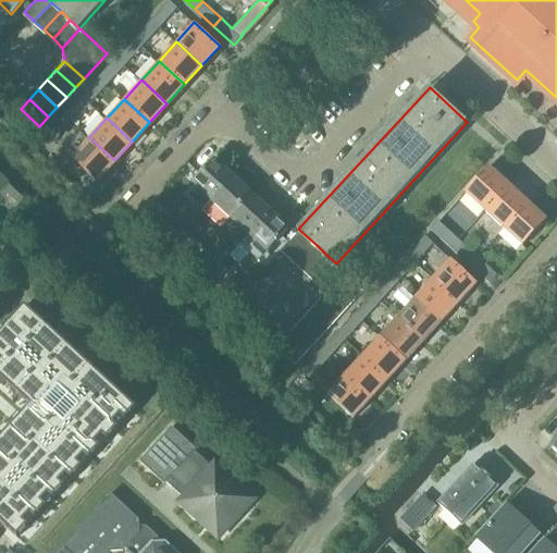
[(114,160),(89,137),(71,156),(97,180),(114,160)]
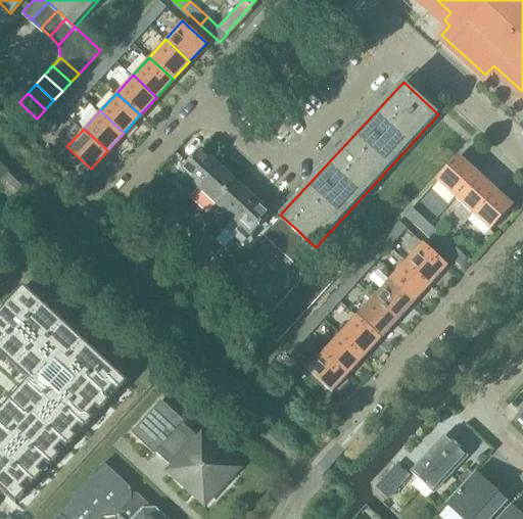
[(198,186),(219,163),(201,147),(181,170),(198,186)]
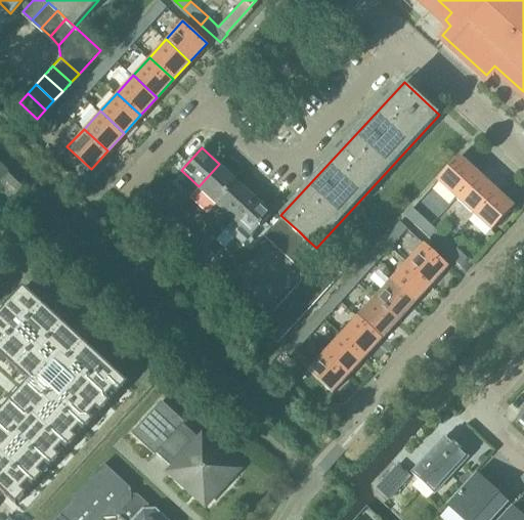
[(461,154),(438,178),(456,195),(479,171),(461,154)]
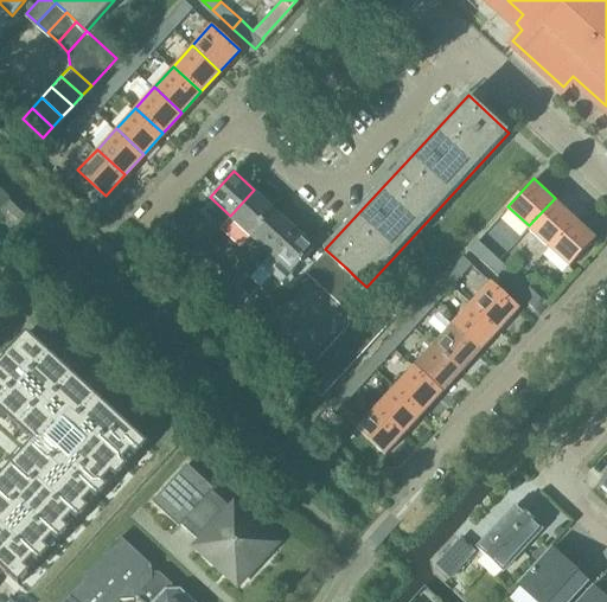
[(254,190),(230,216),(250,235),(274,209),(254,190)]
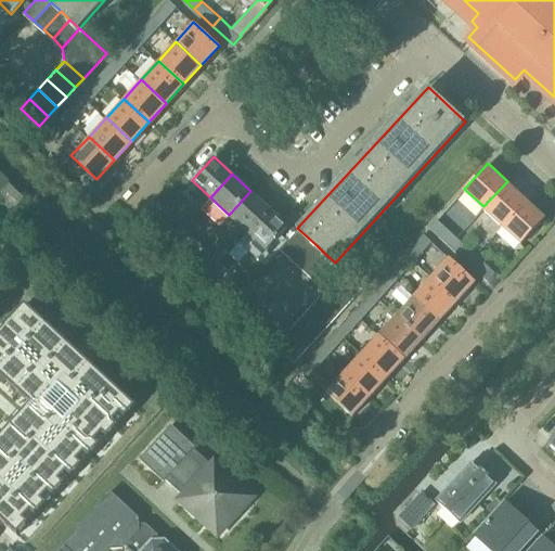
[(507,181),(483,206),(502,225),(526,199),(507,181)]
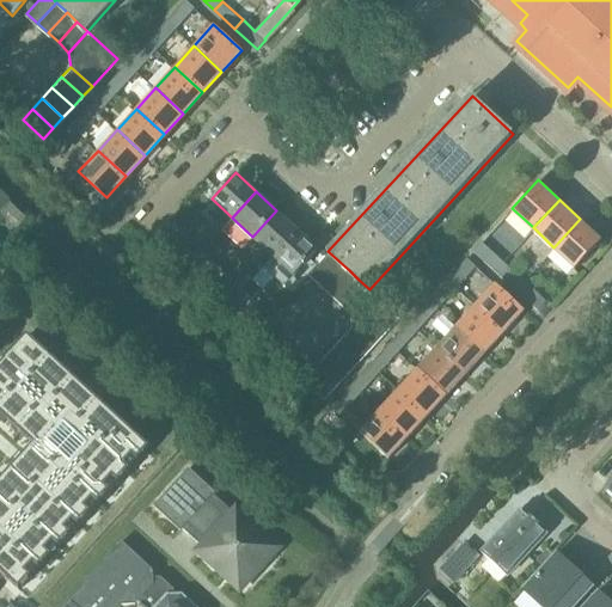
[(273,256),(298,230),(276,210),(252,237),(273,256)]
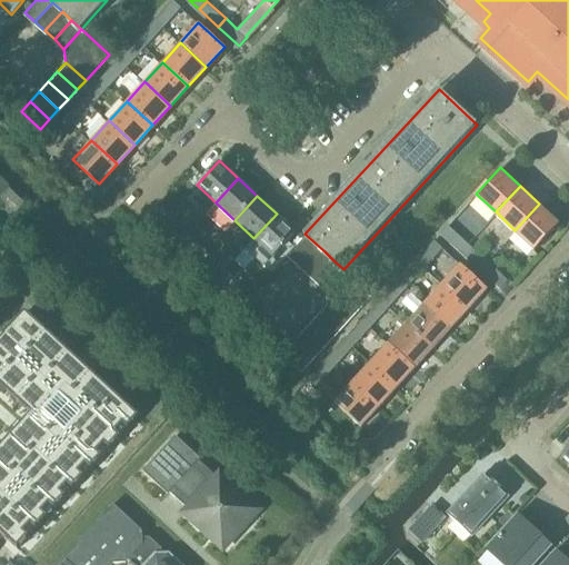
[(539,204),(515,230),(535,248),(559,221),(539,204)]
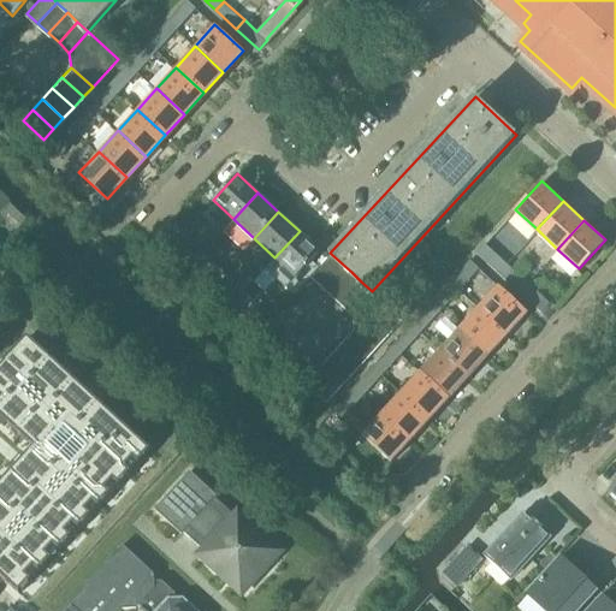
[(300,231),(274,257),(266,266),(295,292),(311,276),(311,274),(318,267),(309,260),(319,249),(300,231)]
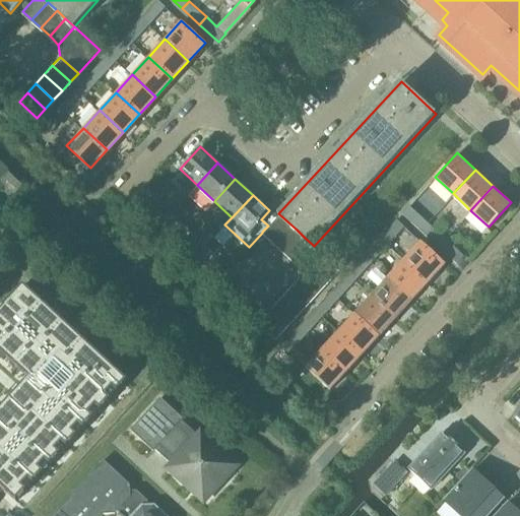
[(172,212),(180,204),(173,197),(165,206),(172,212)]
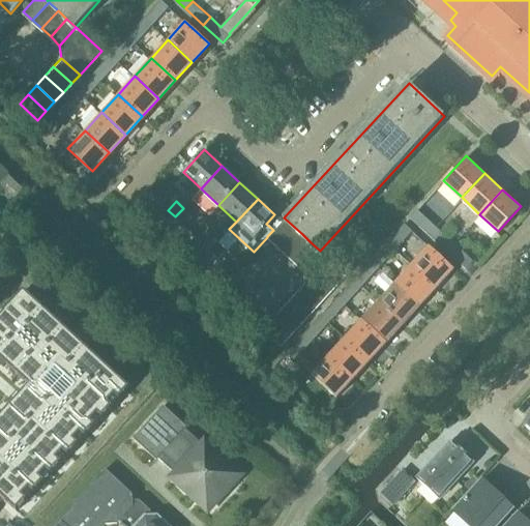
[(431,234),(439,227),(418,207),(411,215),(431,234)]
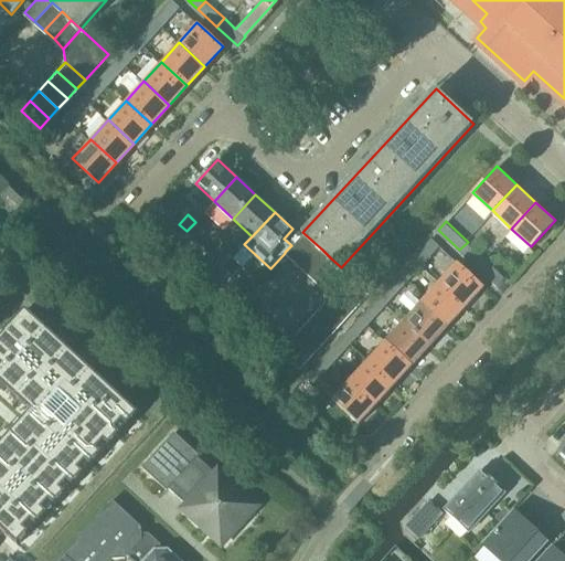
[(195,222),(187,231),(195,239),(204,230),(195,222)]
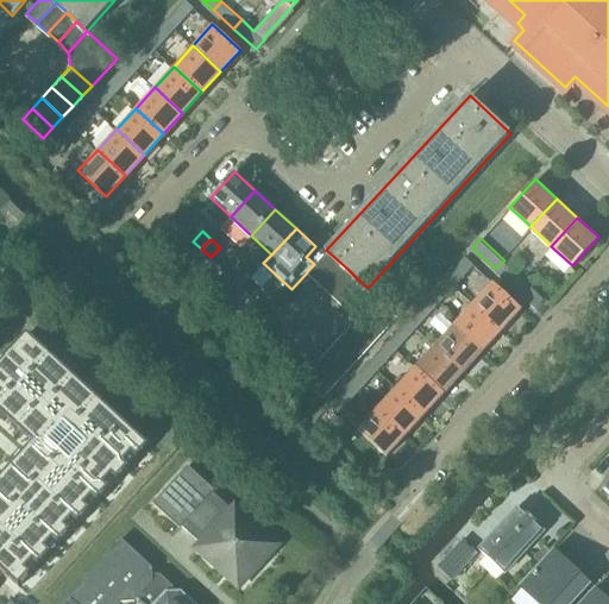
[(337,259),(326,250),(314,264),(307,271),(318,281),(337,259)]
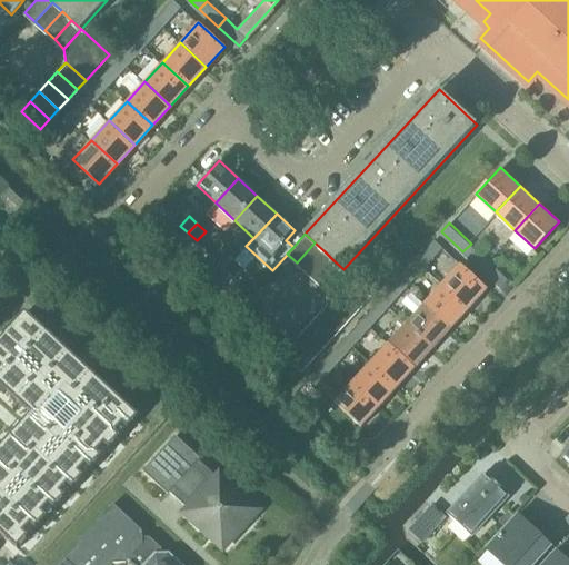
[(416,258),(425,266),(442,246),(433,238),(416,258)]
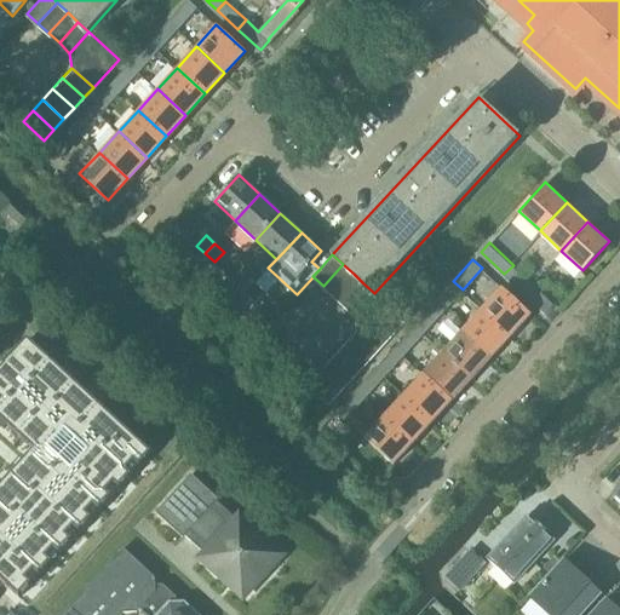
[(354,274),(343,264),(323,286),(333,295),(354,274)]
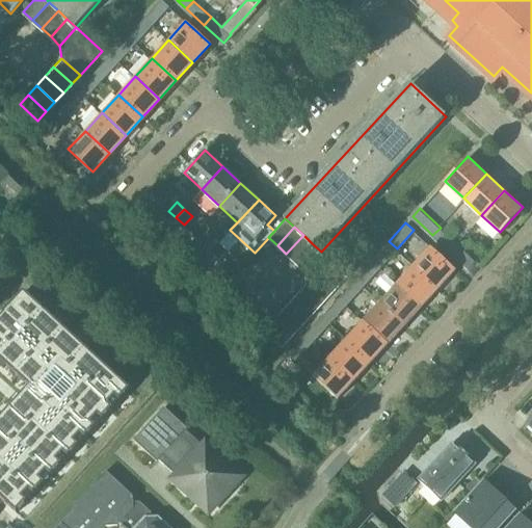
[(441,228),(432,235),(453,254),(460,245),(441,228)]
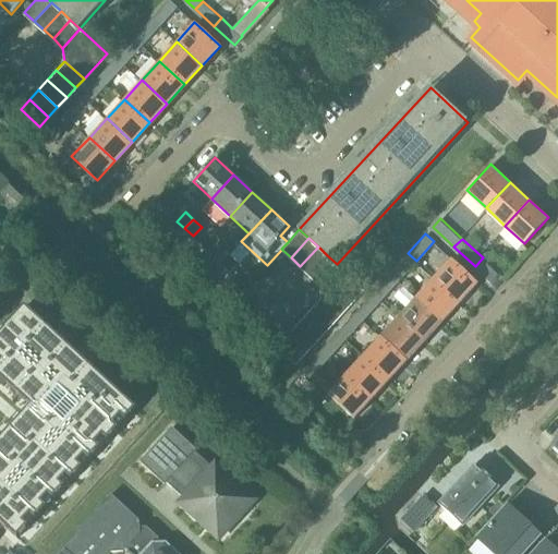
[(221,263),(230,253),(221,245),(213,254),(221,263)]
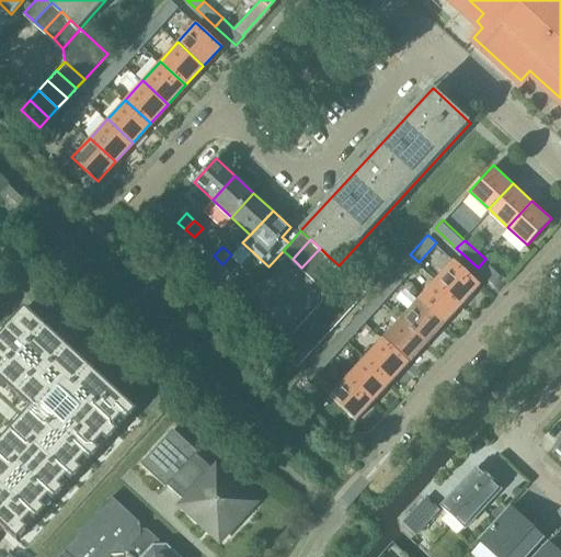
[(329,257),(320,248),(301,268),(311,276),(329,257)]
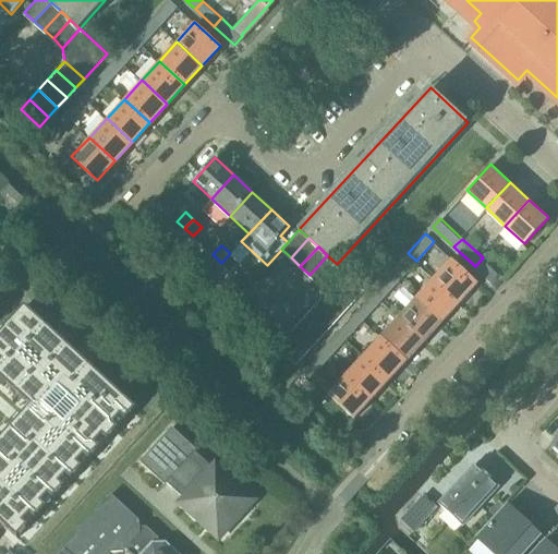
[(230,253),(221,263),(230,271),(239,261),(230,253)]
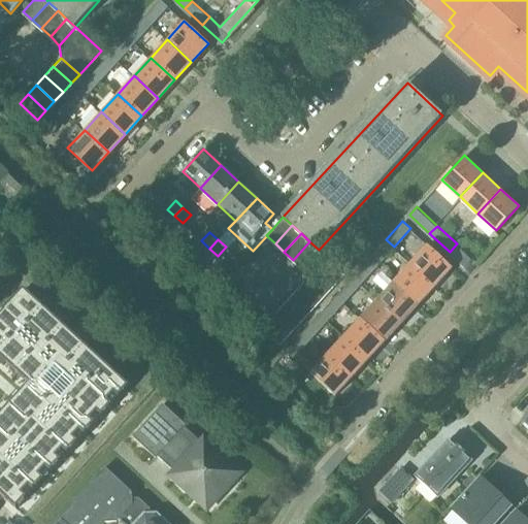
[(368,258),(376,265),(394,247),(386,239),(368,258)]
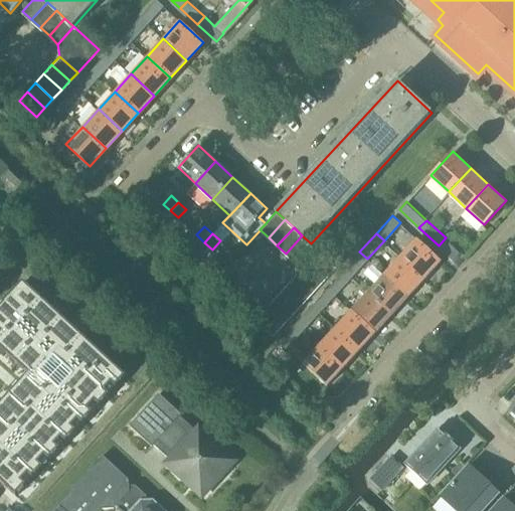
[(311,243),(302,235),(286,253),(294,262),(311,243)]
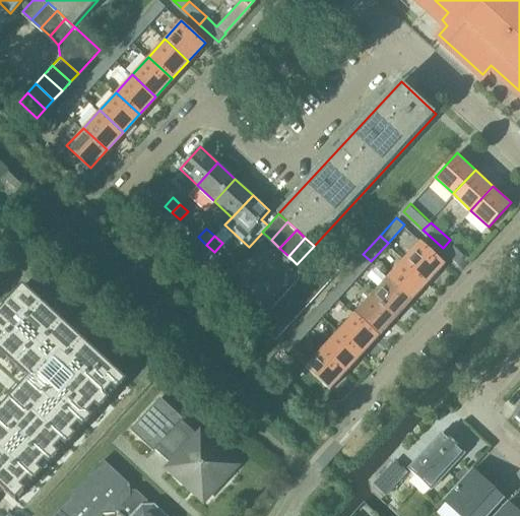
[(445,262),(420,240),(403,258),(428,280),(445,262)]
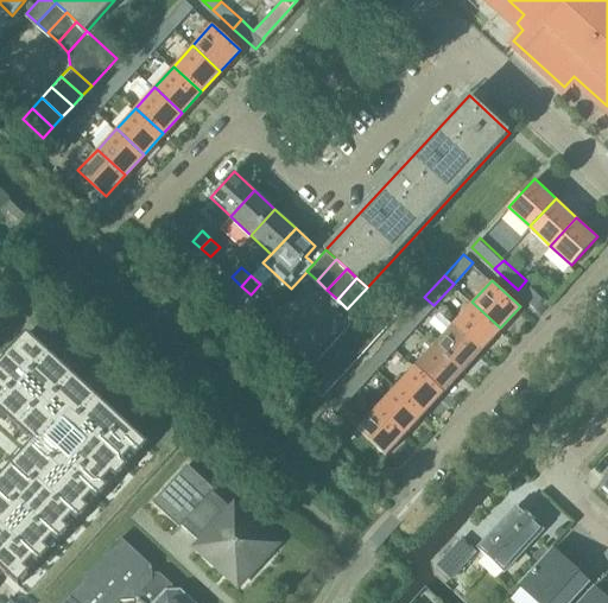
[(550,303),(543,296),(526,280),(518,290),(540,311),(550,303)]
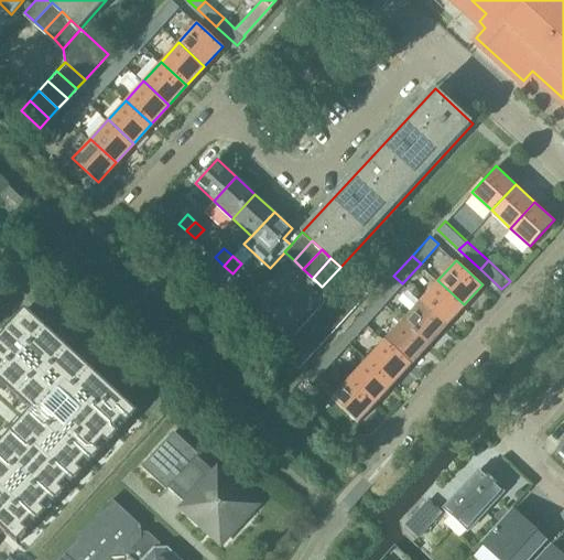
[(367,291),(340,267),(322,287),(324,300),(343,318),(367,291)]
